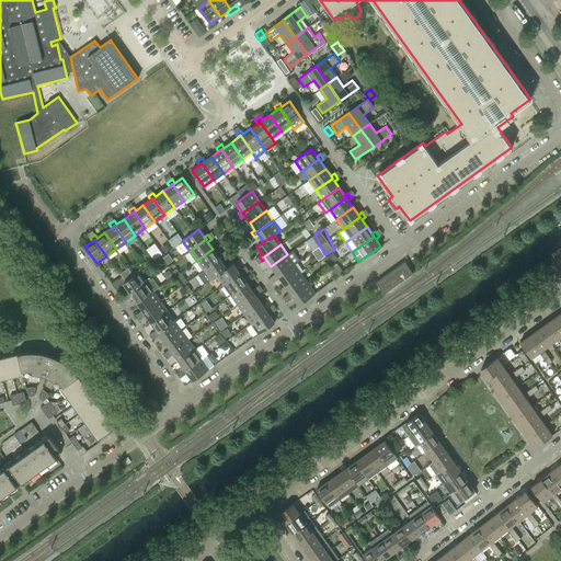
[(213,249),(196,261),(203,271),(219,259),(218,256),(213,249)]
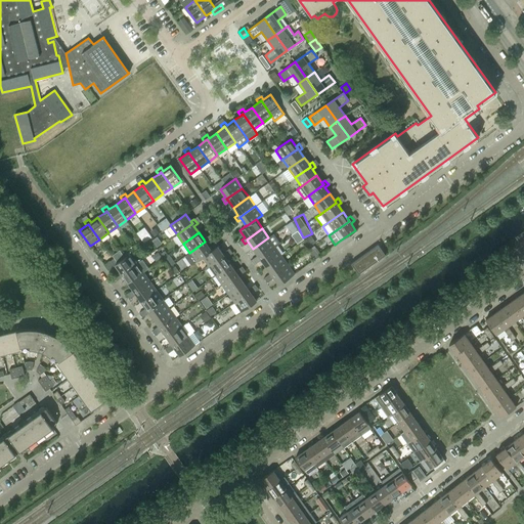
[(259,257),(274,247),(279,243),(273,233),(268,237),(253,249),(258,255),(255,257),(258,262),(261,260),(259,257)]
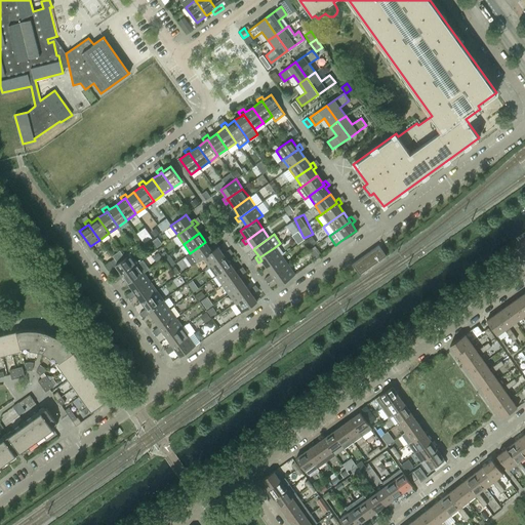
[(190,253),(185,256),(192,266),(197,263),(203,258),(203,257),(212,251),(211,250),(207,244),(210,242),(207,237),(204,240),(205,242),(190,253)]
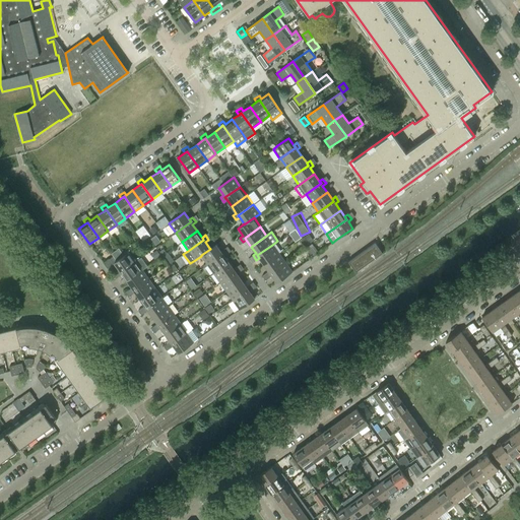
[(156,236),(151,239),(155,246),(160,242),(156,236)]
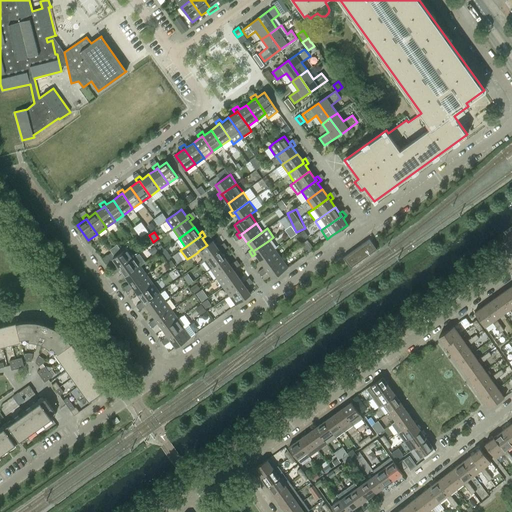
[(207,245),(198,251),(198,252),(204,260),(219,250),(217,247),(212,240),(206,244),(207,245)]
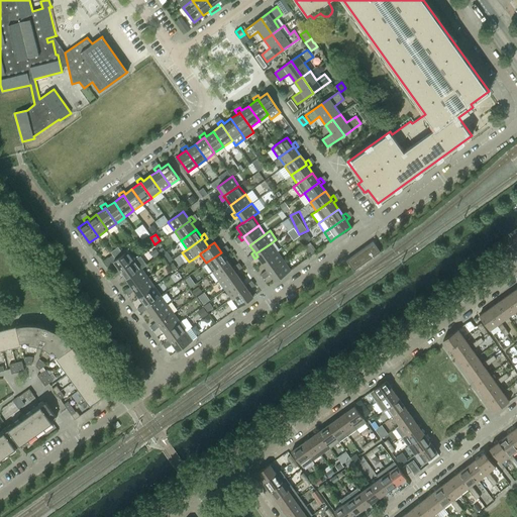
[(263,263),(278,251),(271,243),(255,253),(257,256),(263,263)]
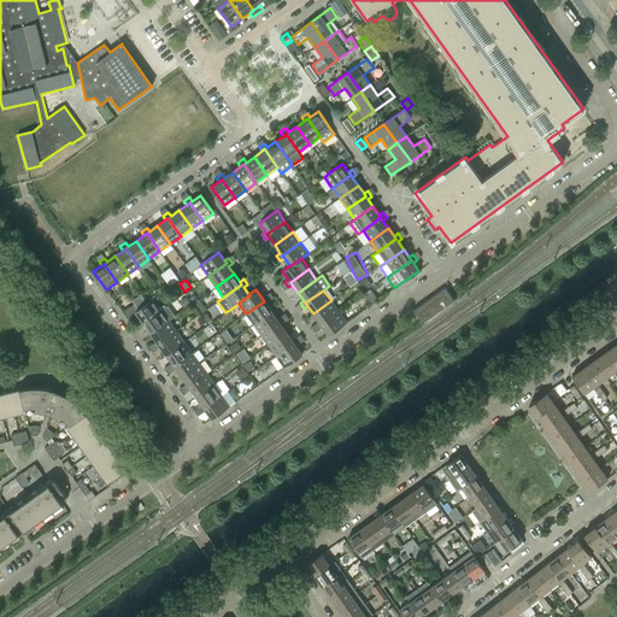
[(376,301),(370,293),(365,297),(371,305),(376,301)]
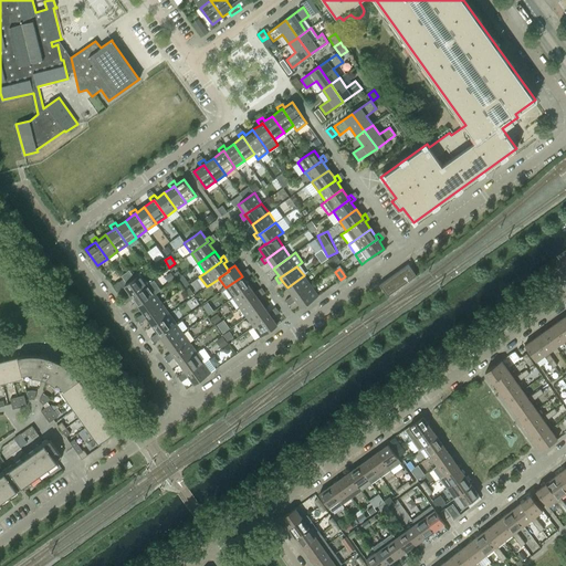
[(242,276),(226,287),(232,297),(249,285),(244,279),(248,275),(243,271),(240,273),(242,276)]
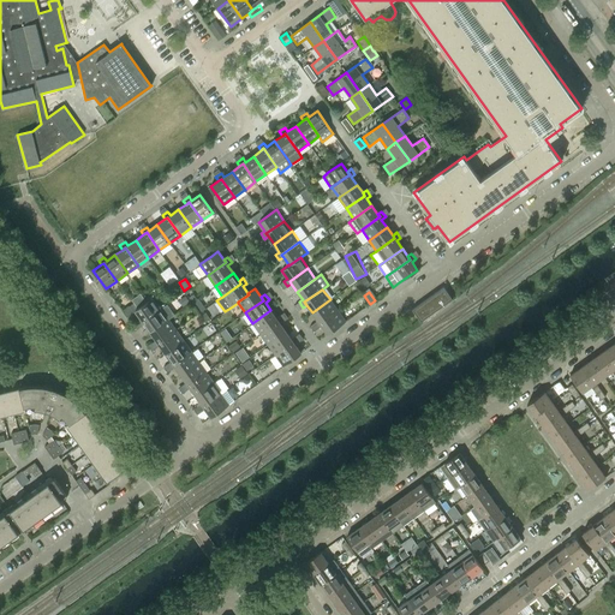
[(137,309),(135,310),(141,318),(137,322),(141,327),(144,324),(143,322),(161,309),(153,298),(148,302),(137,309)]
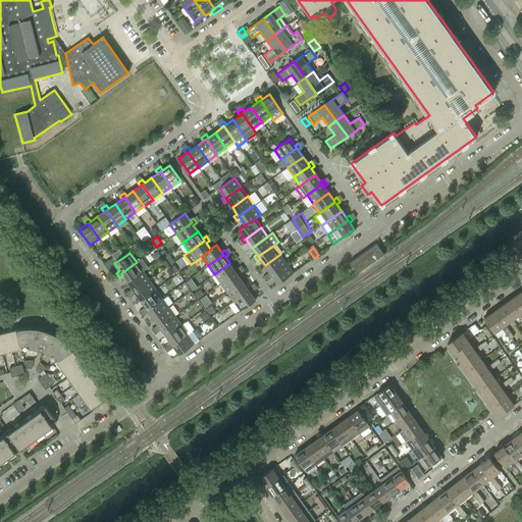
[(271,274),(286,263),(280,254),(265,265),(269,272),(266,274),(269,279),(273,276),(271,274)]
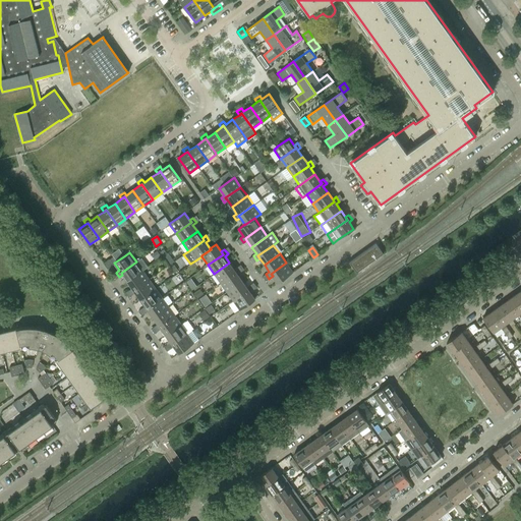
[(136,262),(121,273),(122,275),(127,281),(142,271),(148,267),(141,257),(136,262)]
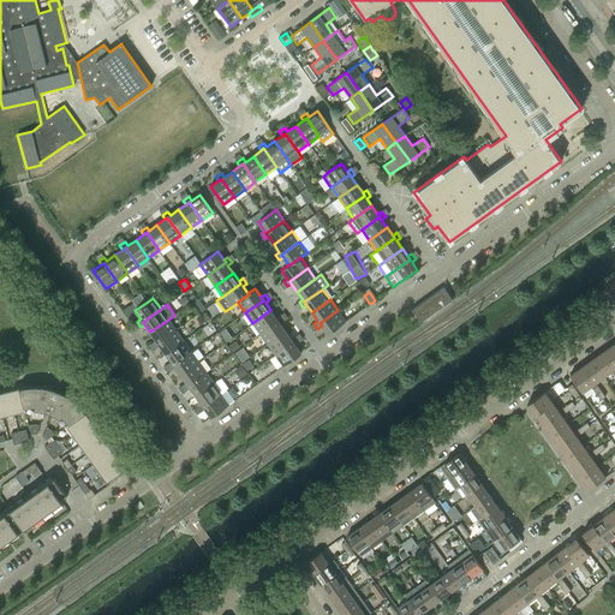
[(126,317),(135,311),(130,305),(123,311),(126,317)]
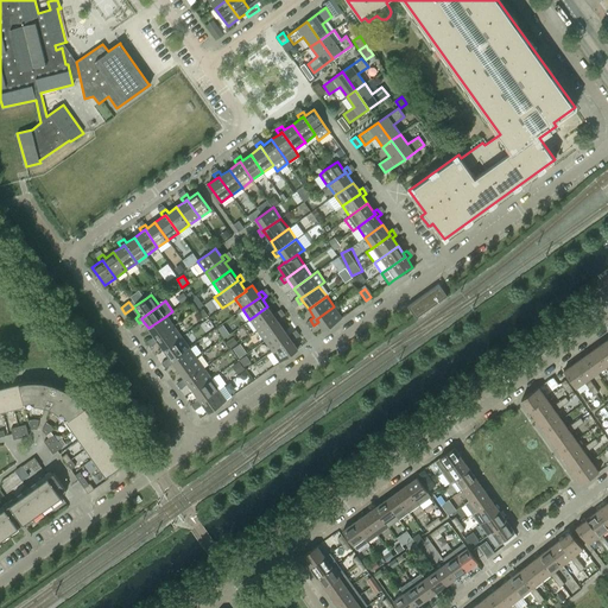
[(267,306),(249,320),(257,330),(276,317),(273,315),(267,306)]
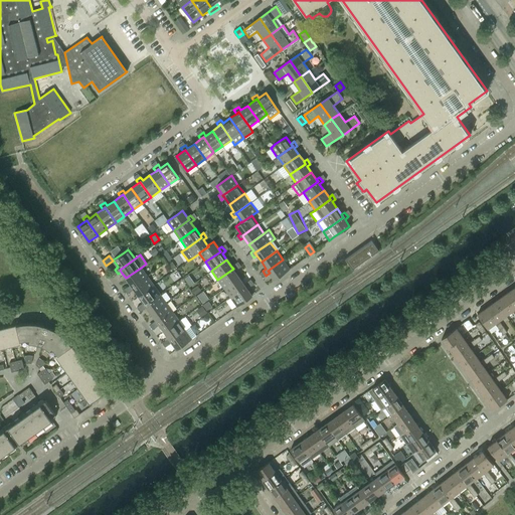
[(274,280),(290,269),(283,260),(268,271),(270,273),(274,280)]
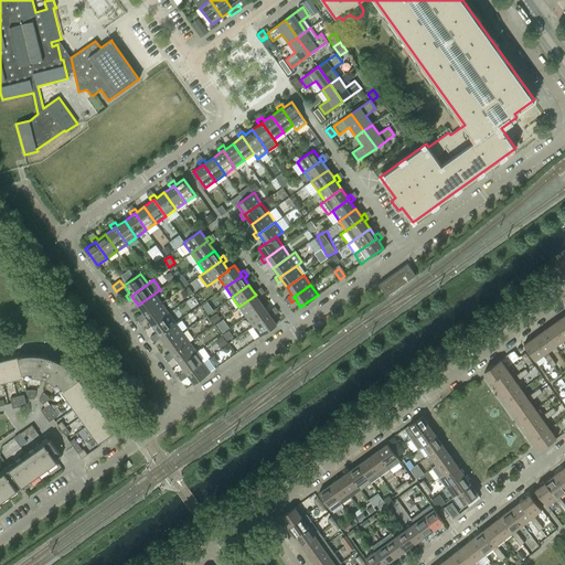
[(256,295),(238,307),(246,317),(263,305),(257,297),(260,295),(257,290),(254,292),(256,295)]
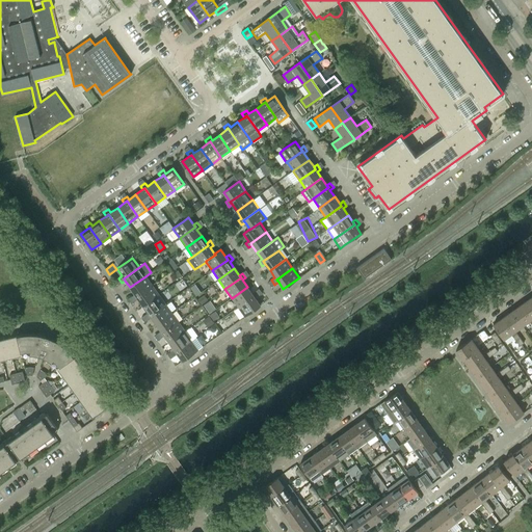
[(145,276),(130,287),(135,294),(132,296),(135,301),(138,298),(136,296),(152,285),(145,276)]
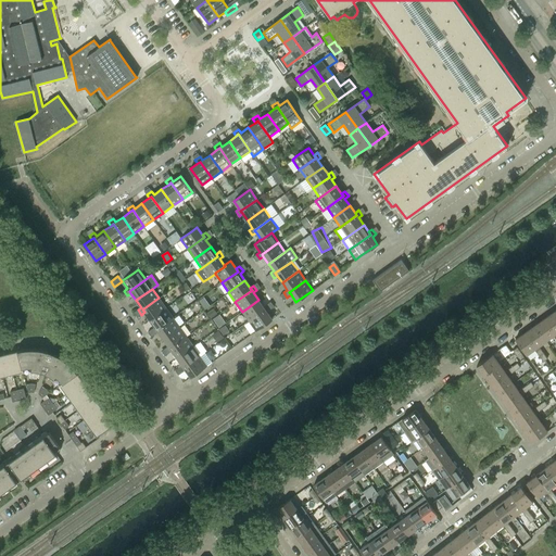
[(159,298),(142,310),(144,312),(150,319),(166,307),(159,298)]
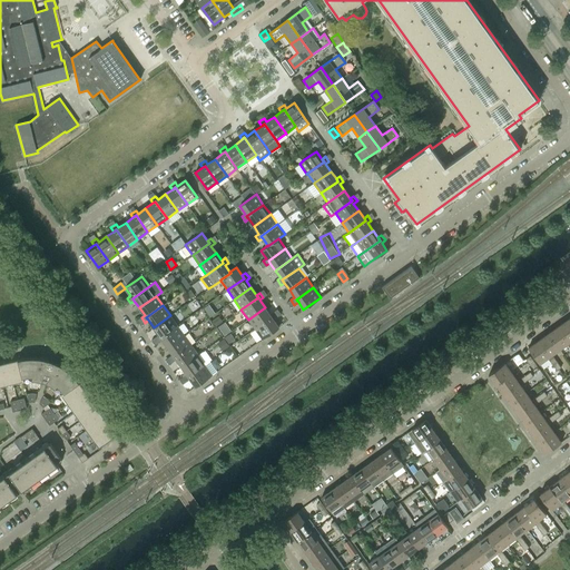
[(265,307),(248,320),(255,328),(272,317),(269,314),(265,307)]
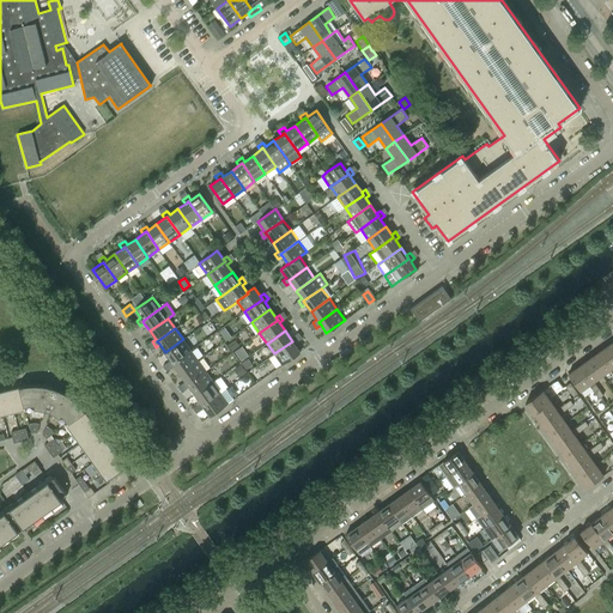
[(292,341),(274,353),(283,365),(301,352),(295,344),(298,341),(295,335),(290,338),(292,341)]
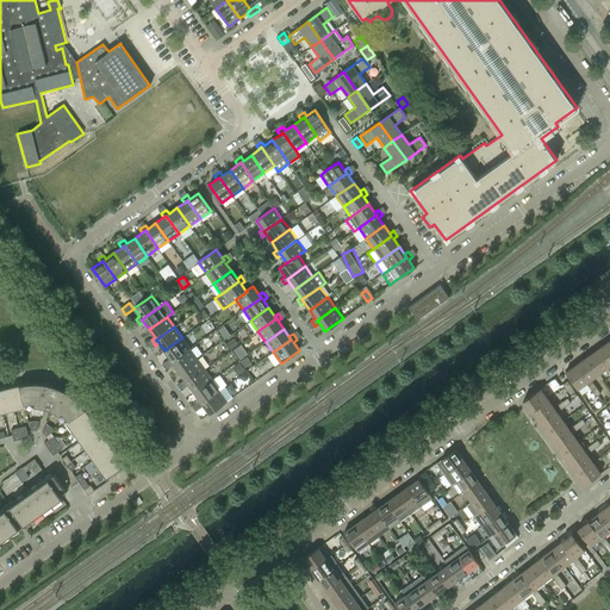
[(182,337),(165,350),(169,359),(166,361),(169,367),(174,363),(172,361),(190,348),(182,337)]
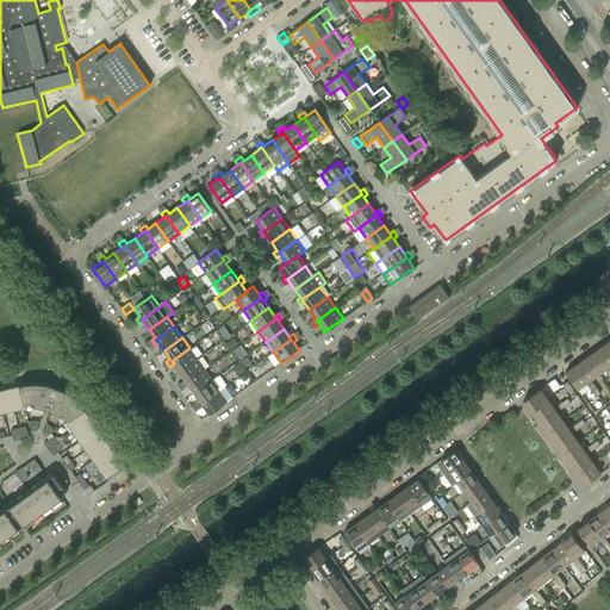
[(609,366),(609,344),(608,342),(597,349),(609,366)]
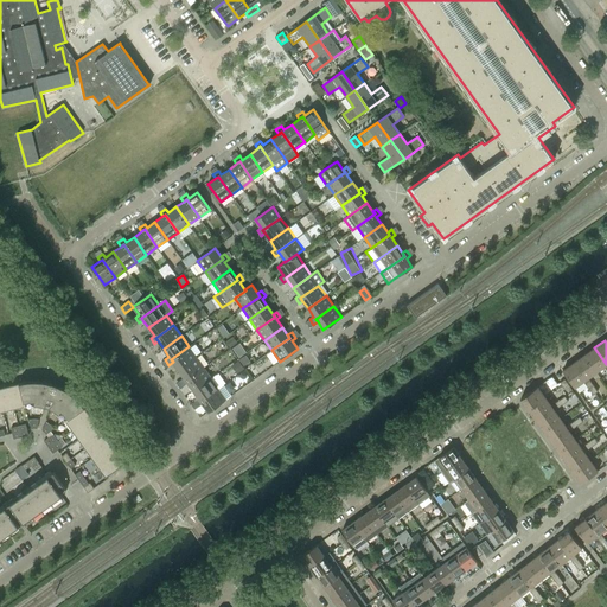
[(189,346),(171,359),(173,362),(178,370),(196,357),(196,356),(200,352),(195,344),(190,347),(189,346)]
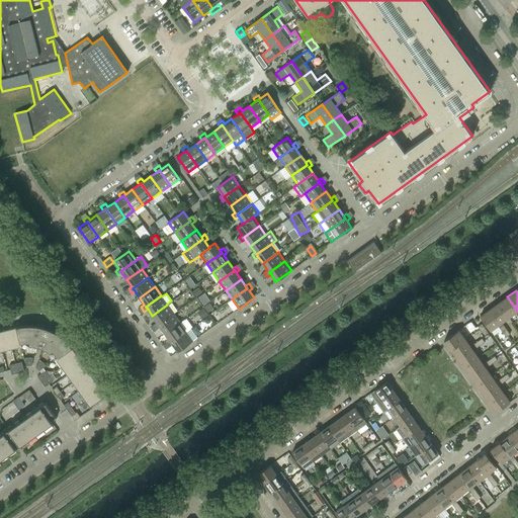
[(517,311),(507,296),(498,303),(509,318),(517,311)]
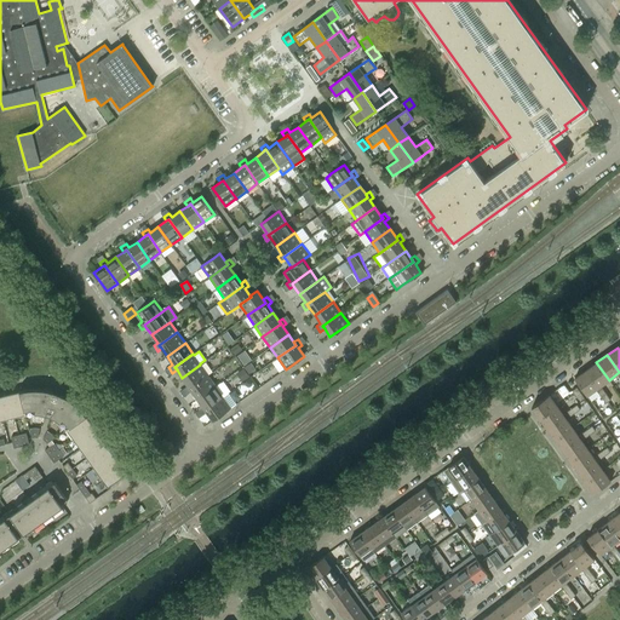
[(609,380),(596,362),(585,371),(598,388),(609,380)]
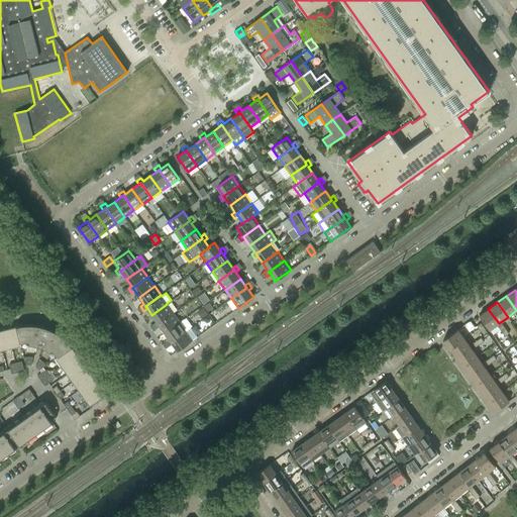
[(167,304),(151,315),(157,321),(153,324),(157,328),(160,326),(159,324),(174,313),(167,304)]
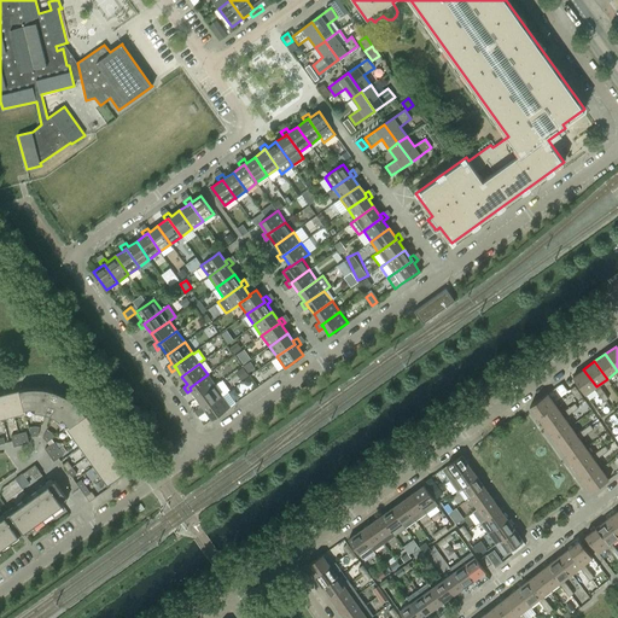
[(596,386),(583,369),(572,377),(586,395),(596,386)]
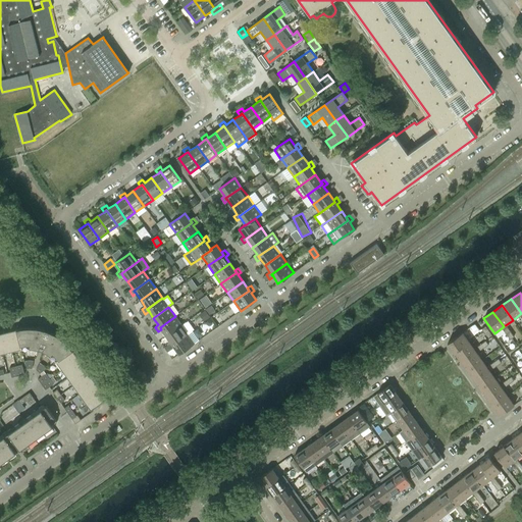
[(175,316),(160,327),(161,329),(166,335),(181,325),(175,316)]
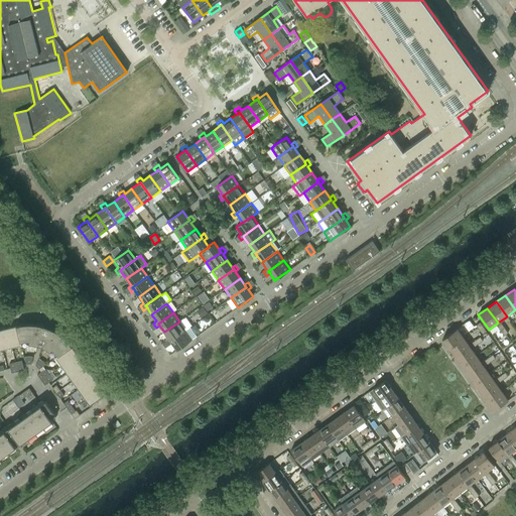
[(179,321),(164,332),(169,339),(165,341),(169,346),(172,343),(170,341),(189,327),(183,318),(179,321)]
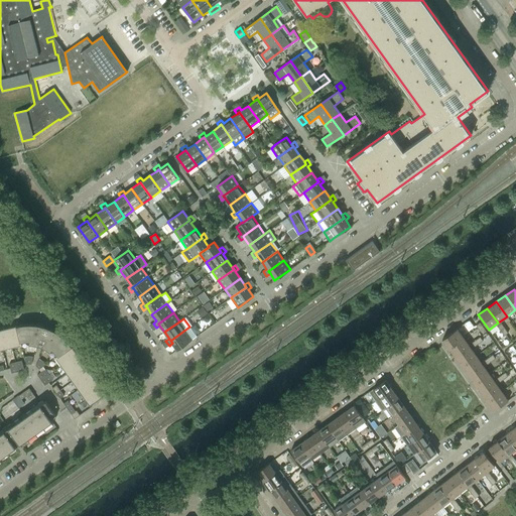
[(68,341),(66,338),(61,335),(58,333),(55,331),(50,329),(44,326),(39,325),(36,325),(32,324),(30,324),(26,324),(24,324),(22,325),(16,326),(21,345),(23,345),(25,344),(27,344),(29,344),(32,344),(34,344),(36,345),(38,345),(39,343),(42,345),(42,347),(44,348),(45,349),(47,350),(48,351),(50,352),(51,353),(53,355),(54,356),(55,357),(72,346),(68,341)]
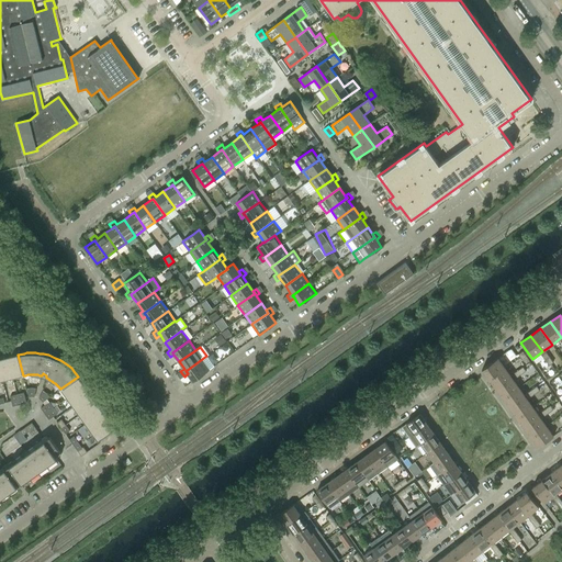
[(18,355),(8,357),(13,378),(23,375),(18,355)]
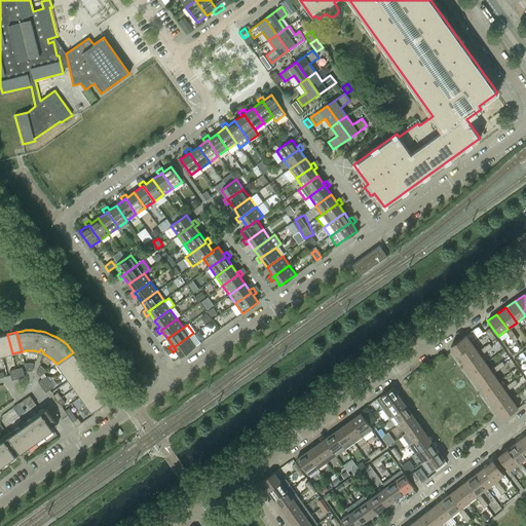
[(193,333),(174,347),(176,349),(181,357),(196,346),(200,343),(193,333)]
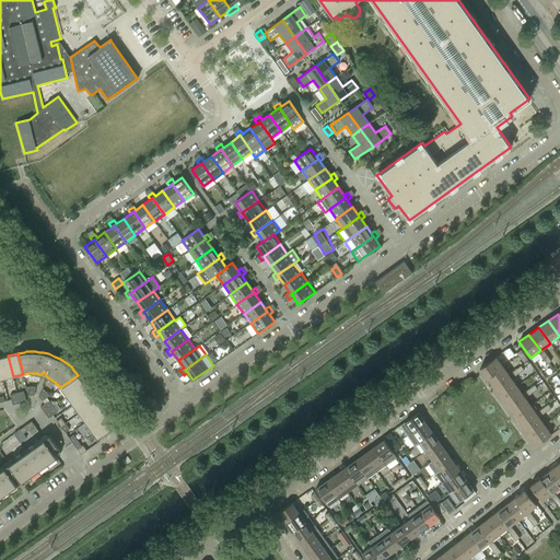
[(8,356),(0,357),(0,369),(2,380),(13,376),(8,356)]
